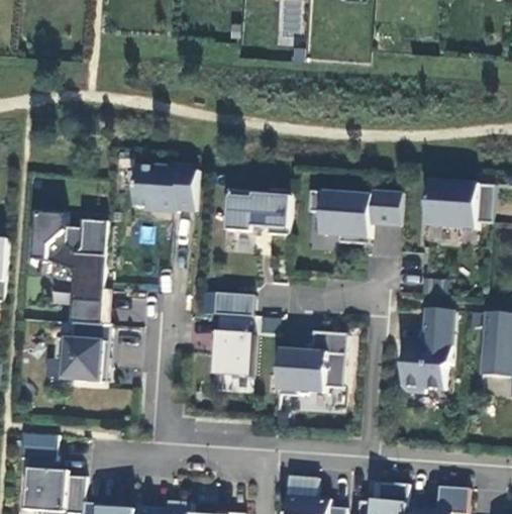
[(196,168),(135,164),(132,205),(157,206),(157,209),(175,210),(176,208),(193,209),(196,168)]
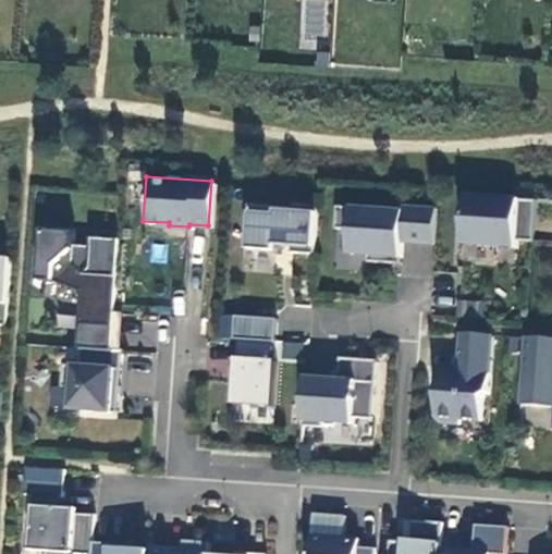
[(531,198),(463,193),(460,242),(512,245),(513,237),(529,238),(531,198)]
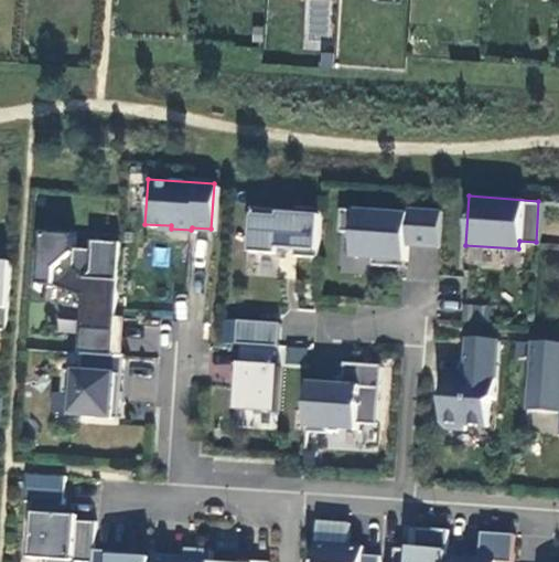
[(437,245),(439,210),(405,207),(404,211),(337,207),(336,229),(351,230),(350,255),(368,256),(368,263),(393,264),(393,257),(402,258),(402,243),(437,245)]
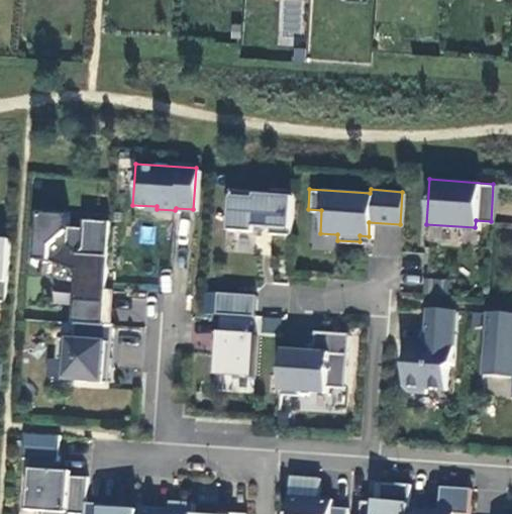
[(288,233),(290,191),(269,190),(269,194),(228,191),(226,229),(251,230),(251,226),(267,227),(266,232),(288,233)]
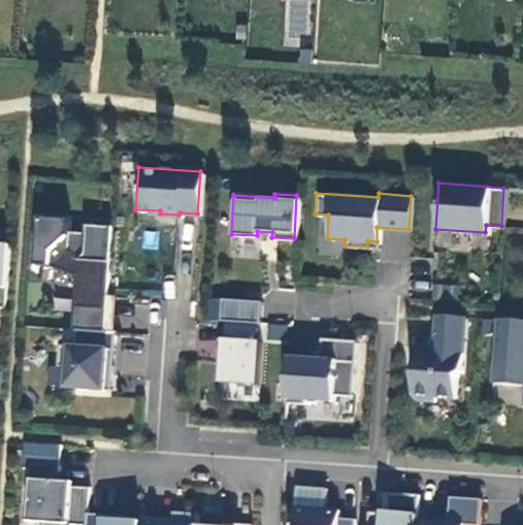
[(37,217),(34,264),(48,264),(74,274),(70,327),(73,327),(101,329),(104,294),(106,259),(75,257),(65,249),(67,218),(37,217)]
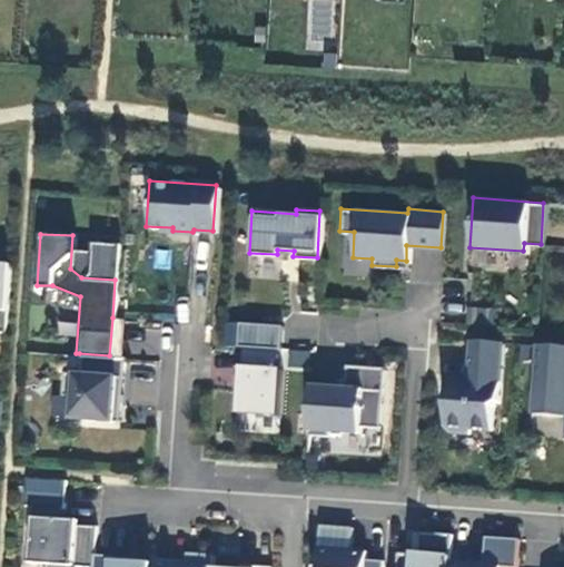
[(124,318),(112,318),(109,355),(120,357),(124,318)]
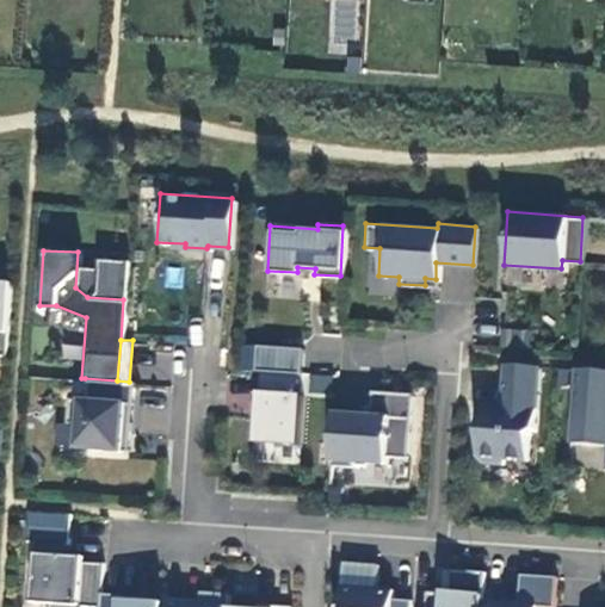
[(297,372),(300,347),(254,344),(253,369),(258,369),(292,372),(297,372)]
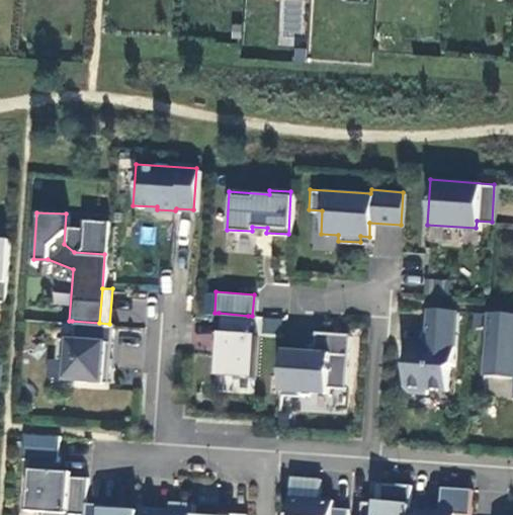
[(450,362),(454,310),(425,307),(423,342),(403,341),(401,362),(404,362),(402,385),(406,391),(424,392),(424,388),(444,389),(445,367),(450,362)]
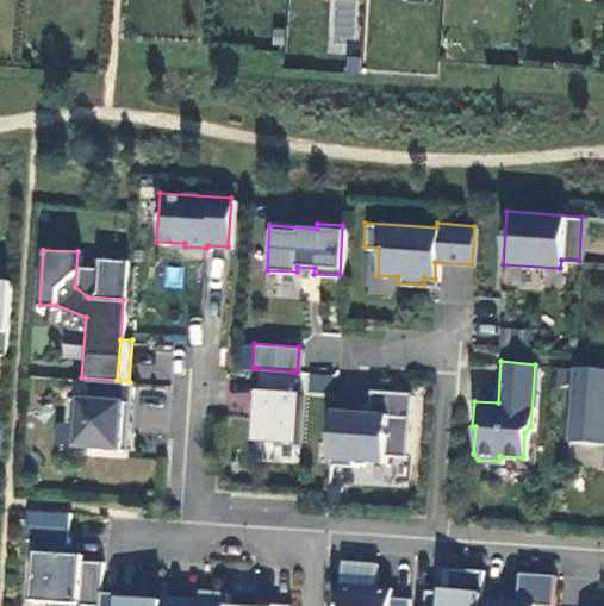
[(566,441),(603,442),(603,368),(572,367),(566,441)]
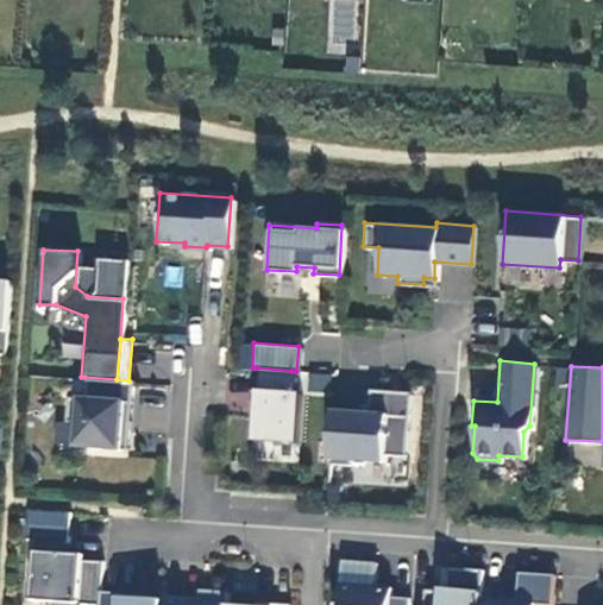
[(291,371),(257,367),(252,439),(294,441),(297,392),(290,391),(291,371)]
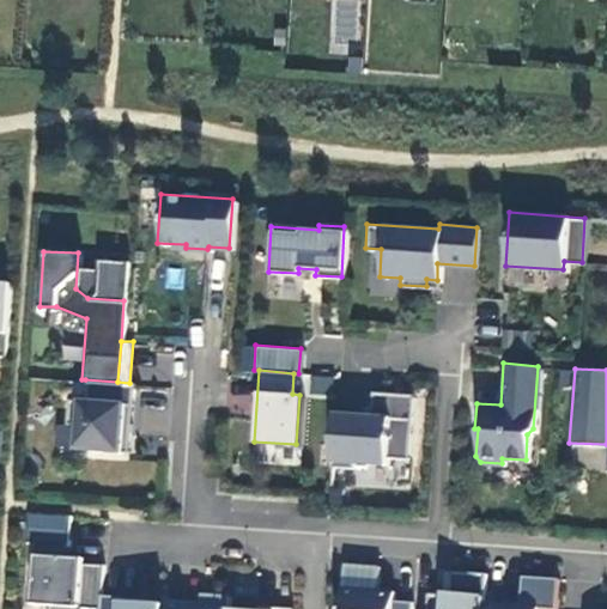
[(125,451),(129,383),(117,382),(85,379),(84,400),(66,399),(65,422),(76,424),(74,448),(125,451)]
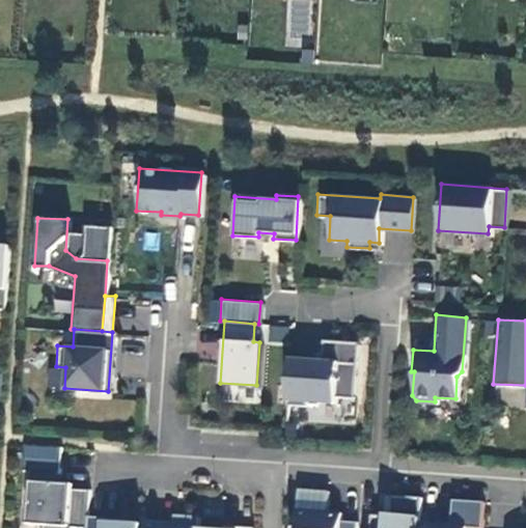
[(319,359),(287,357),(284,404),(304,405),(305,399),(333,401),(333,395),(352,396),(355,340),(320,338),(319,359)]
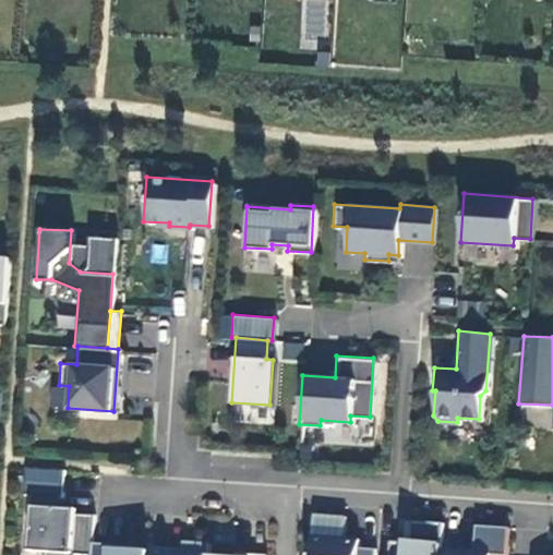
[(23,466),(21,493),(31,494),(29,504),(26,504),(24,528),(28,528),(26,549),(43,551),(41,554),(69,554),(70,552),(87,553),(88,541),(91,513),(73,511),(73,507),(55,506),(56,495),(59,495),(61,468),(23,466)]
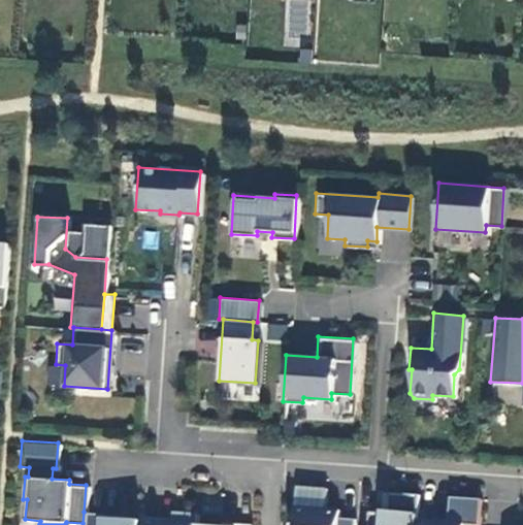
[(336,507),(322,506),(323,486),(292,484),(289,524),(351,524),(353,517),(336,517),(336,507)]
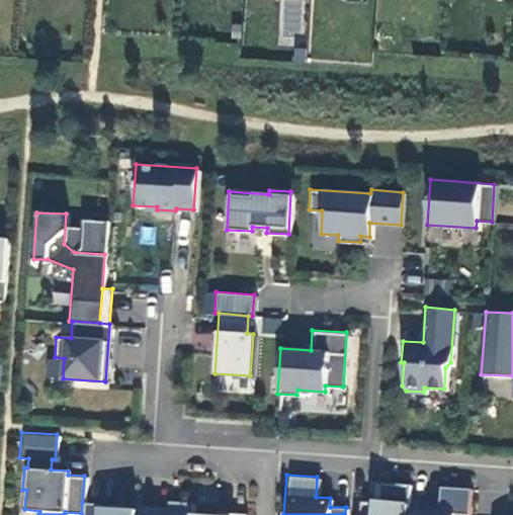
[(405,514),(408,484),(377,481),(376,502),(359,500),(357,514),(405,514)]
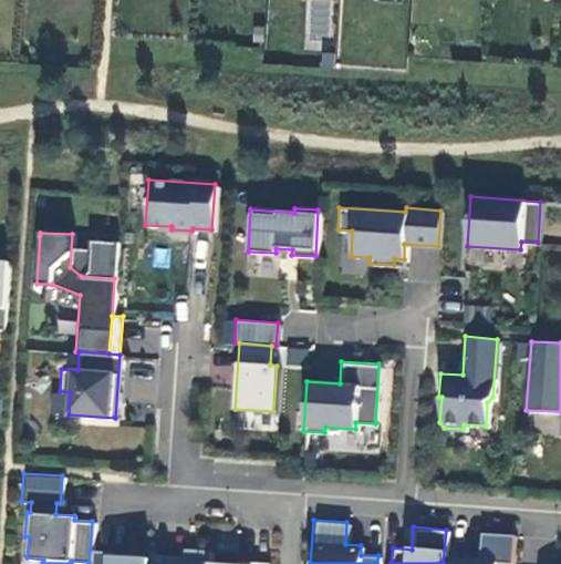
[(494,563),(494,562),(510,563),(512,534),(479,532),(477,559),(445,556),(444,563),(494,563)]
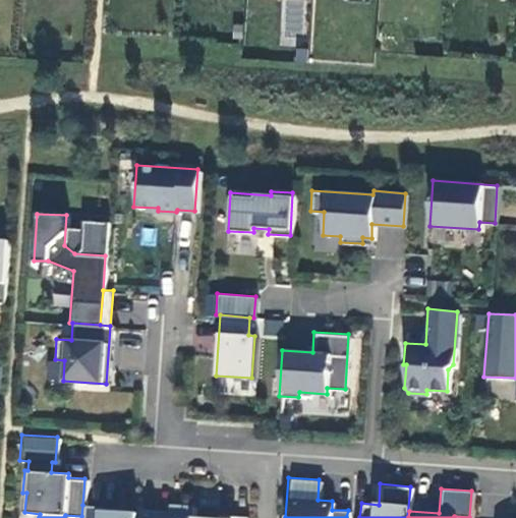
[(168,504),(167,510),(167,514),(156,514),(157,510),(137,509),(136,513),(135,517),(190,517),(190,516),(191,505),(168,504)]
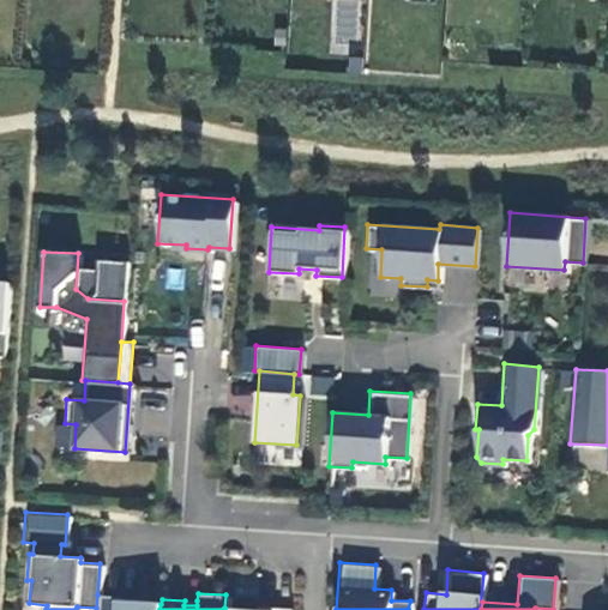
[(136,597),(97,595),(96,608),(96,609),(160,609),(161,604),(134,602),(136,597)]
